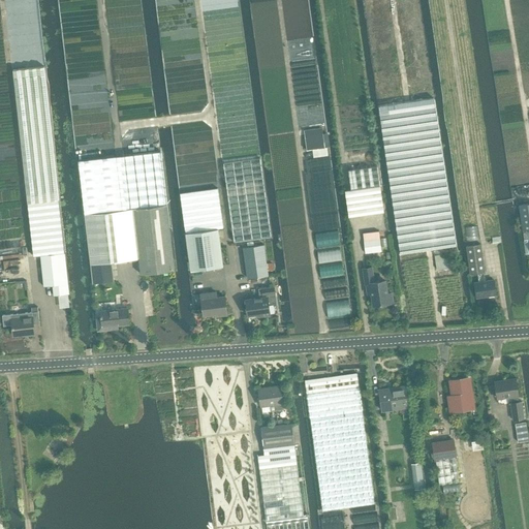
[(12,70),(33,256),(40,255),(61,253),(64,252),(58,199),(44,66),(12,70)]
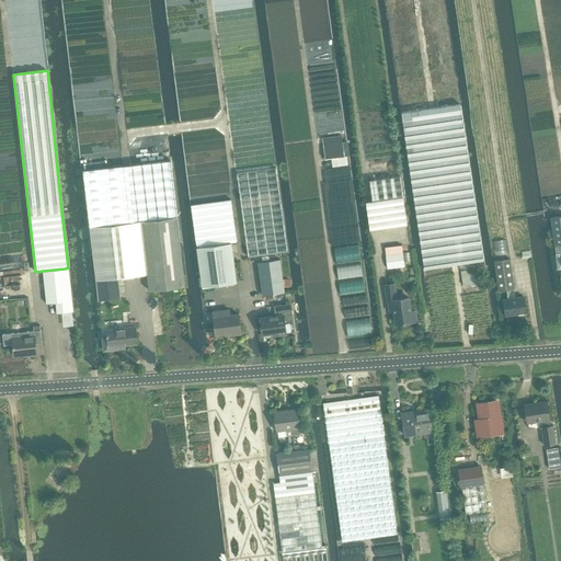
[(458,100),(401,107),(424,270),(482,261),(458,100)]
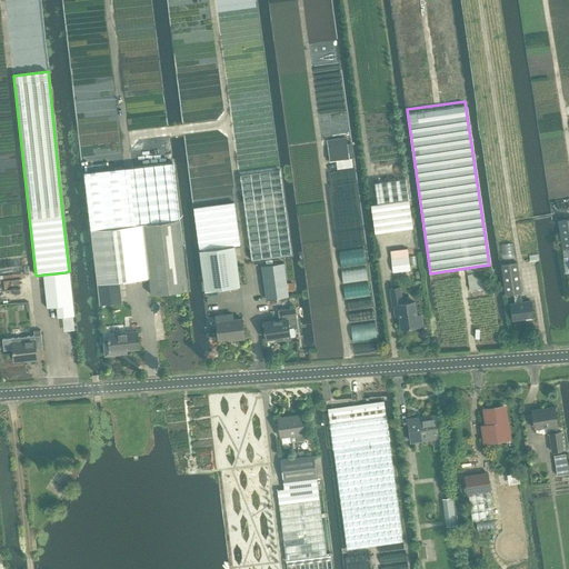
[(328,147),(330,161),(349,159),(347,143),(328,147)]
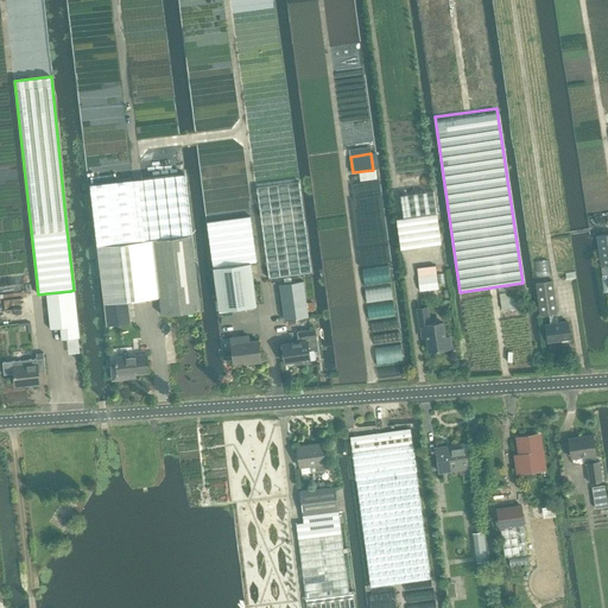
[(200,309),(183,172),(89,184),(107,324),(131,322),(128,301),(159,296),(162,314),(200,309)]
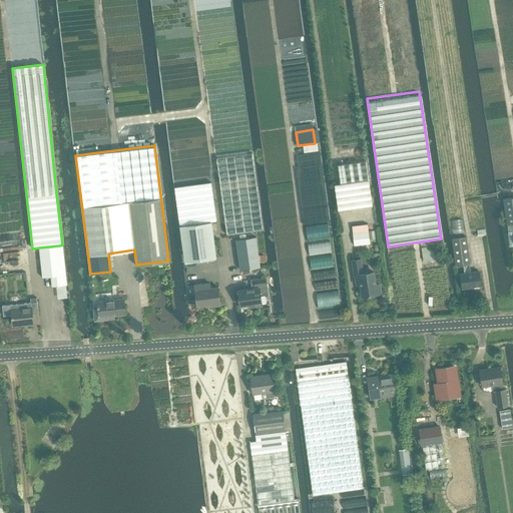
[(227,234),(264,229),(252,153),(217,157),(227,234)]
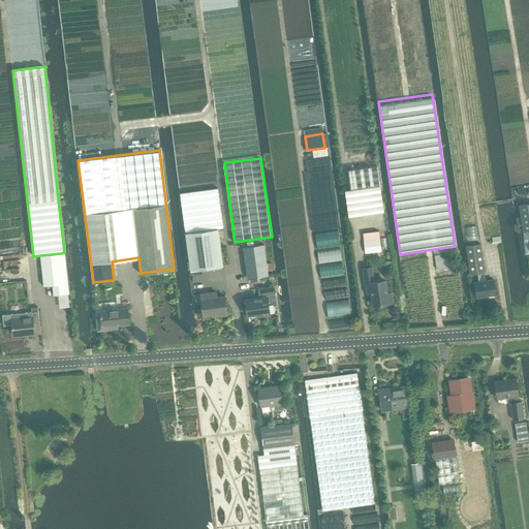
[(347,169),(350,189),(344,189),(348,216),(382,212),(376,165),(347,169)]
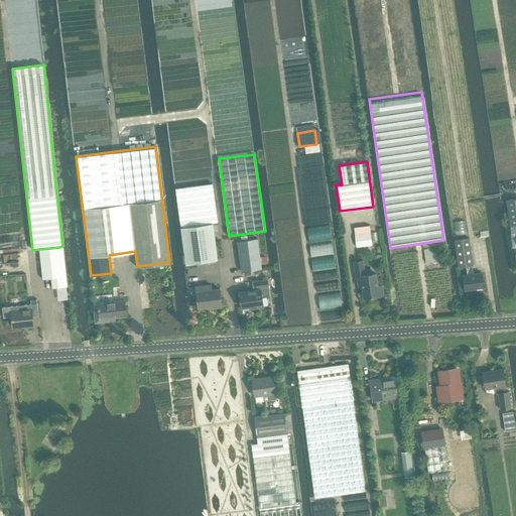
[(174,188),(179,227),(218,223),(213,183),(174,188)]
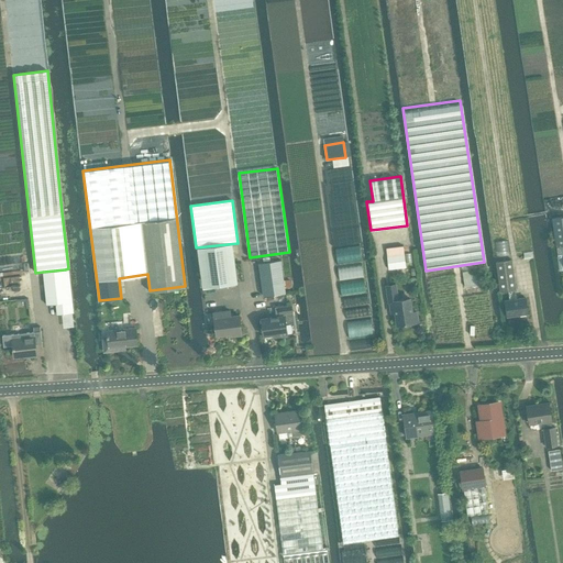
[(562,217),(552,219),(555,245),(562,244),(562,217)]
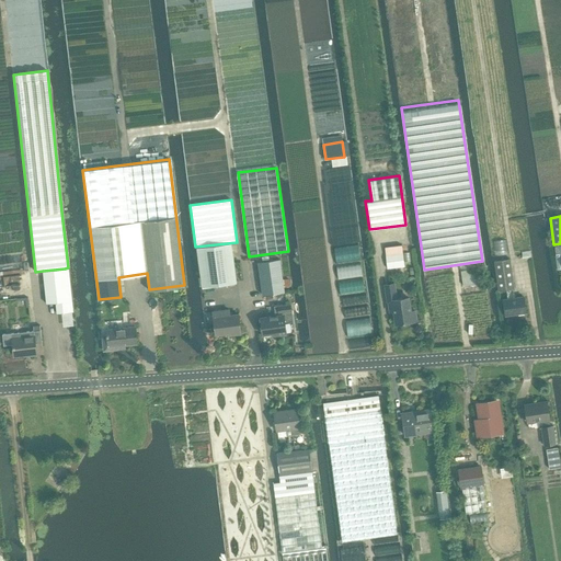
[(197,248),(202,288),(236,284),(231,243),(197,248)]
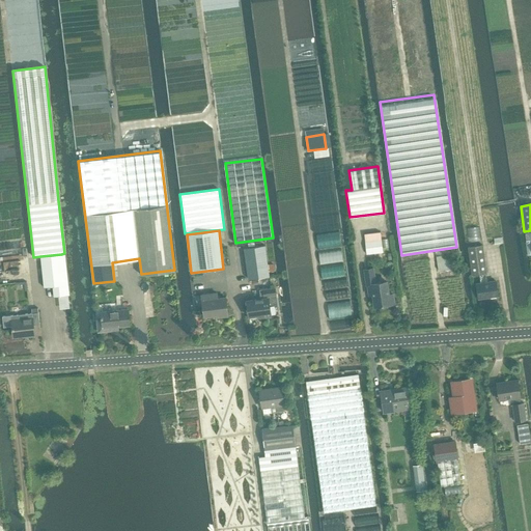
[(380,231),(364,233),(367,254),(370,254),(371,256),(375,255),(375,253),(383,252),(380,231)]
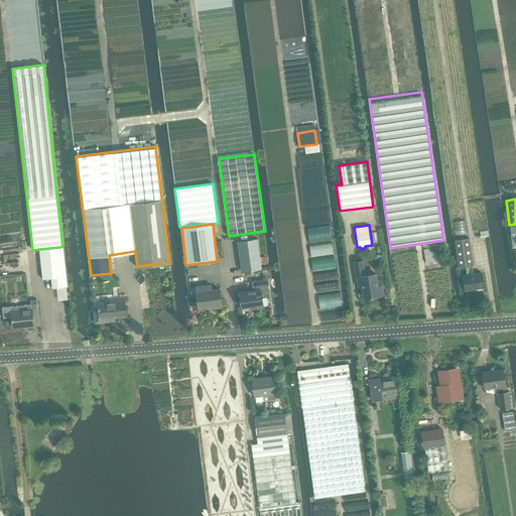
[(238,240),(241,271),(261,269),(257,238),(238,240)]
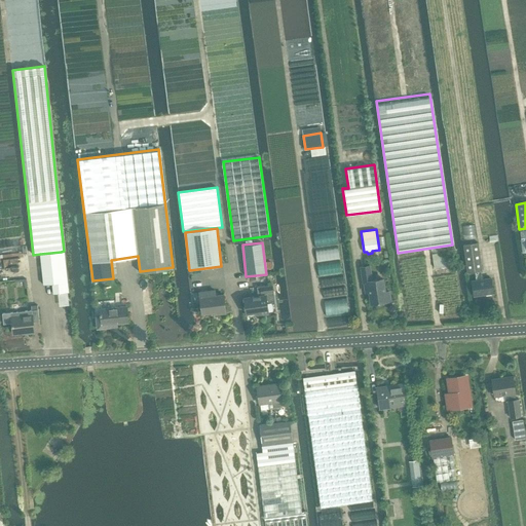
[(476,279),(471,280),(473,295),(492,292),(490,277),(481,278),(480,271),(481,270),(478,242),(463,245),(467,272),(474,271),(476,279)]
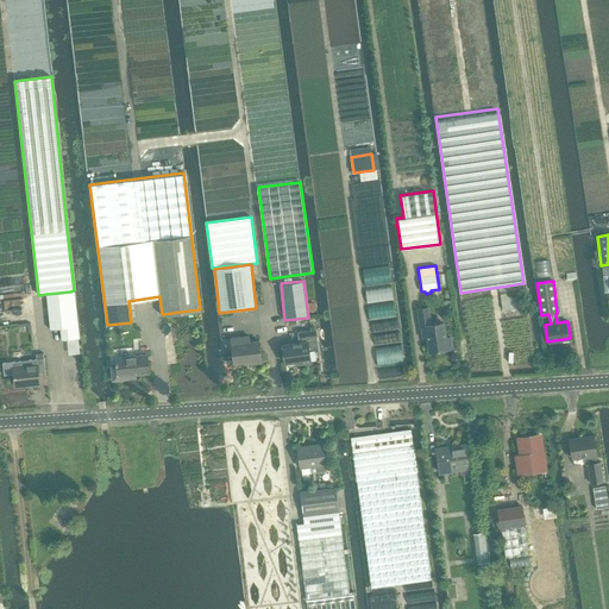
[(74,326),(70,292),(46,294),(51,330),(61,328),(62,340),(79,338),(77,326),(74,326)]
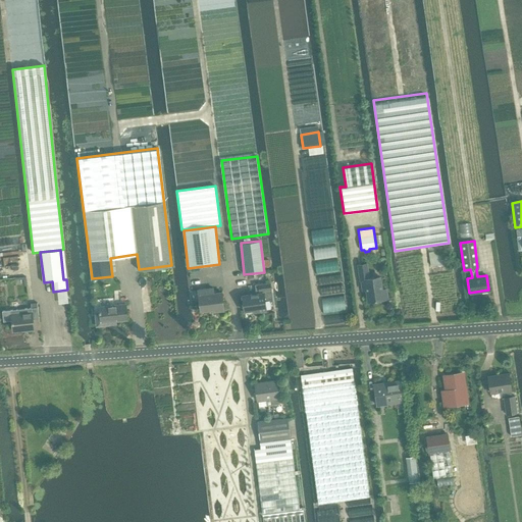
[(428,252),(430,265),(447,263),(445,250),(428,252)]
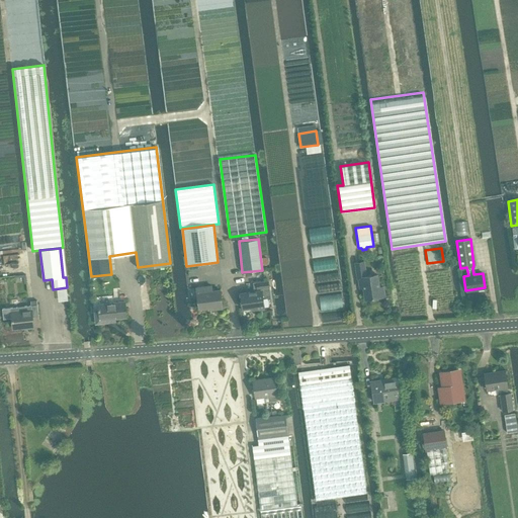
[(367,275),(364,262),(355,264),(357,277),(359,286),(362,286),(364,298),(383,295),(382,286),(378,287),(376,274),(367,275)]
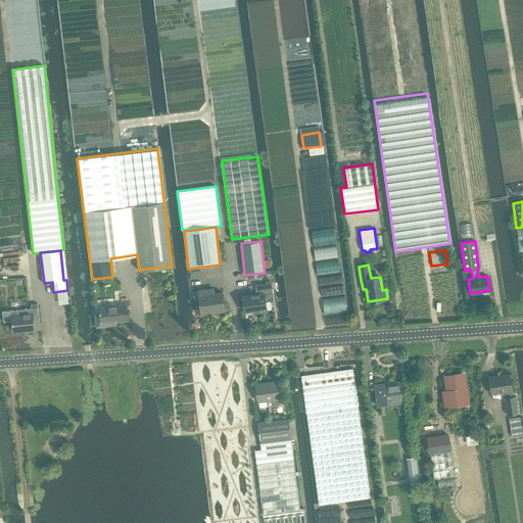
[(319,279),(321,286),(342,282),(341,275),(319,279)]
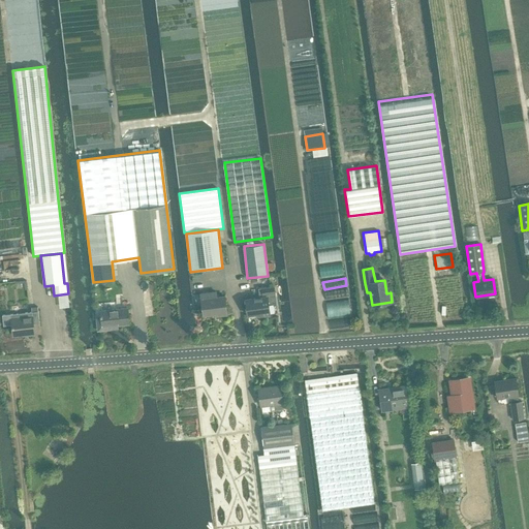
[(260,299),(246,301),(248,316),(260,314),(261,316),(270,315),(269,307),(276,306),(274,287),(259,289),(260,299)]
